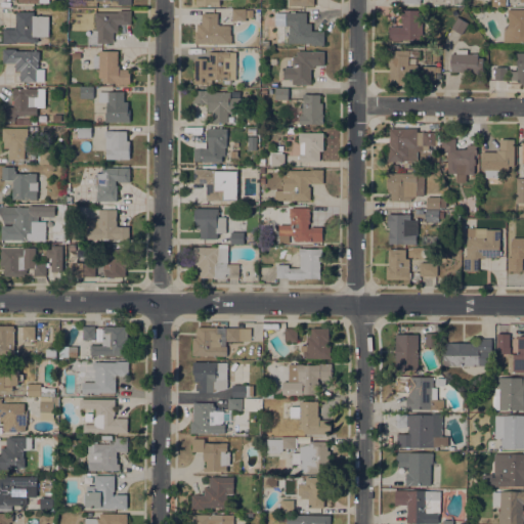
[(509,18),(508,18),(508,8),(523,8),(523,41),(505,42),(505,30),(506,29),(505,28),(507,25),(508,26),(509,25),(509,18)]
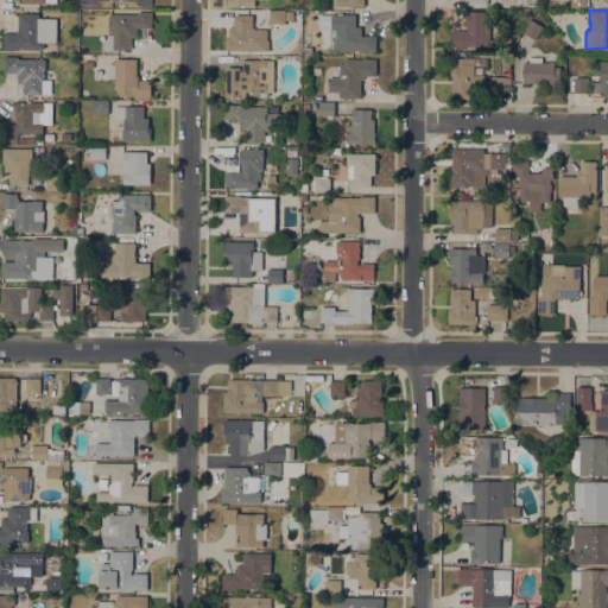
[(285,11),(285,24),(270,24),(270,11),(285,11)]
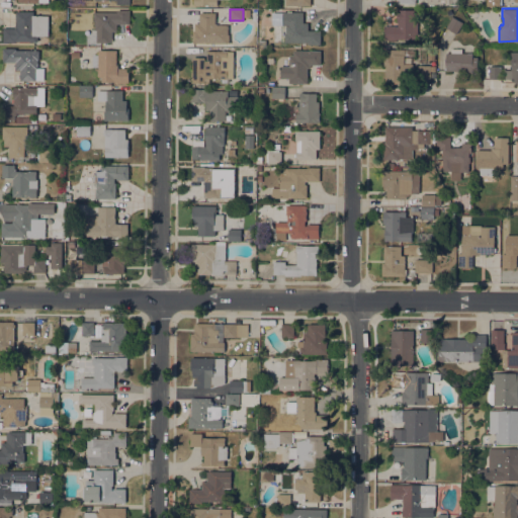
[(397,25),(398,9),(414,9),(414,24),(418,24),(418,39),(384,39),(384,25),(397,25)]
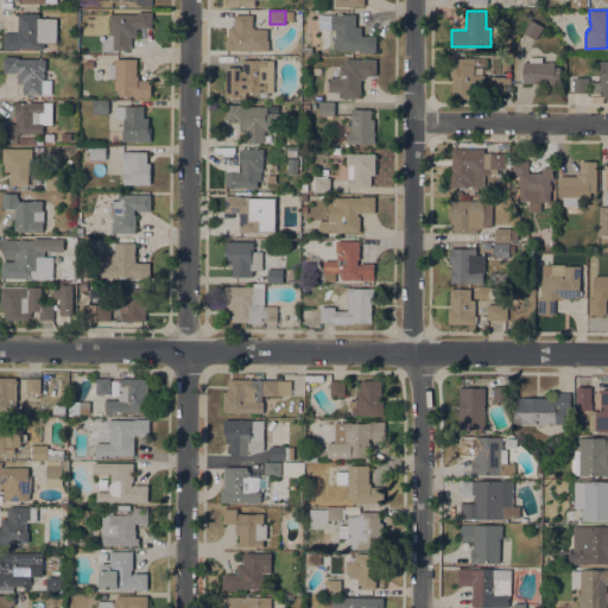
[(114,35),(112,35),(112,25),(111,25),(111,13),(138,13),(138,12),(152,12),(152,27),(138,27),(138,37),(132,37),(132,49),(114,49),(114,35)]
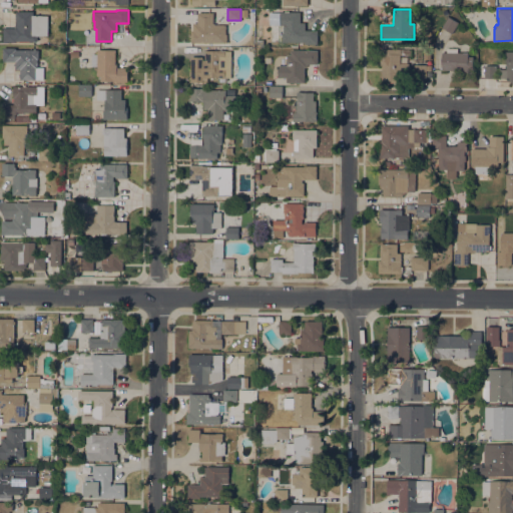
[(283,41),(283,32),(284,32),(284,25),(281,25),(281,11),(285,11),(285,10),(290,10),(290,11),(301,11),(301,22),(306,22),(306,29),(318,29),(318,43),(305,43),(305,41),(283,41)]
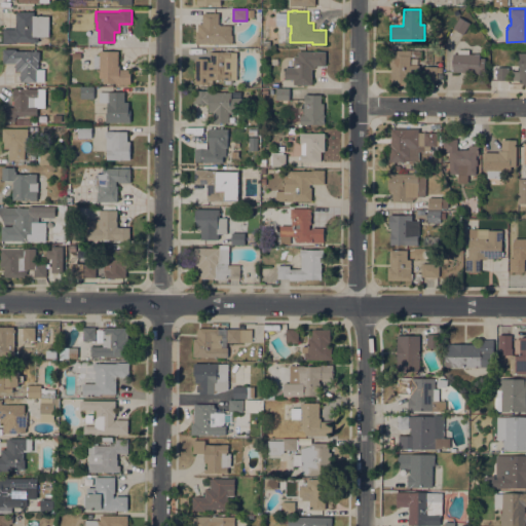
[(49,15),(49,36),(38,36),(38,41),(16,41),(16,42),(3,42),(4,28),(15,28),(15,24),(16,24),(16,11),(34,11),(34,15),(49,15)]
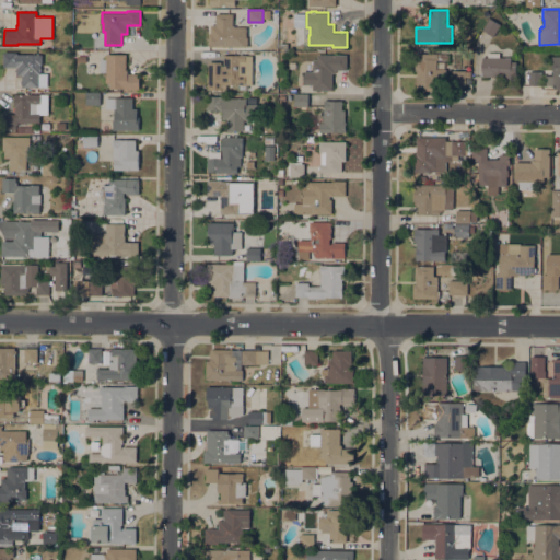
[(233,13),(233,26),(246,26),(246,37),(248,37),(247,46),(209,46),(209,32),(211,33),(211,24),(216,24),(216,13),(233,13)]
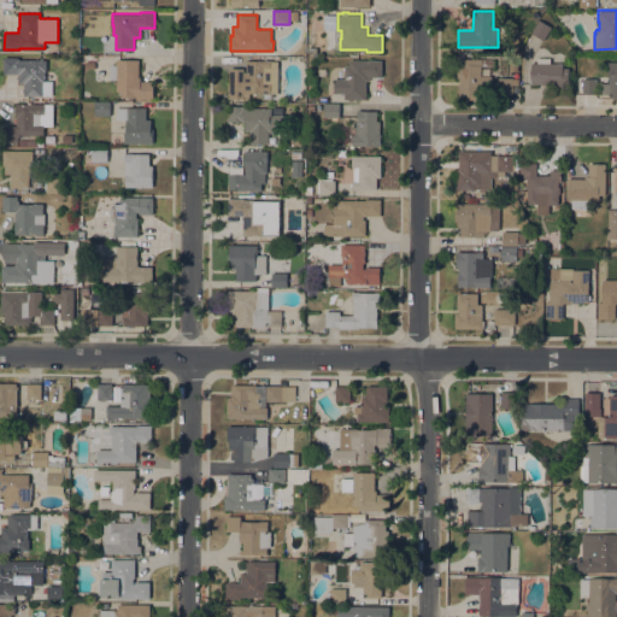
[(544,40),(532,33),(539,19),(551,27),(544,40)]
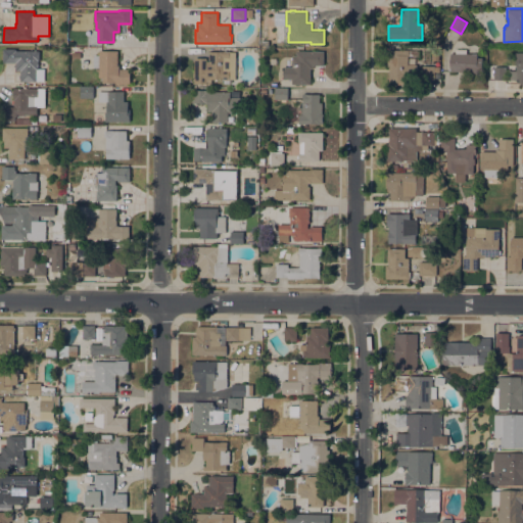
[(40,50),(40,59),(38,59),(38,68),(44,68),(44,81),(20,81),(20,70),(15,70),(16,62),(3,62),(3,48),(16,48),(16,50),(40,50)]
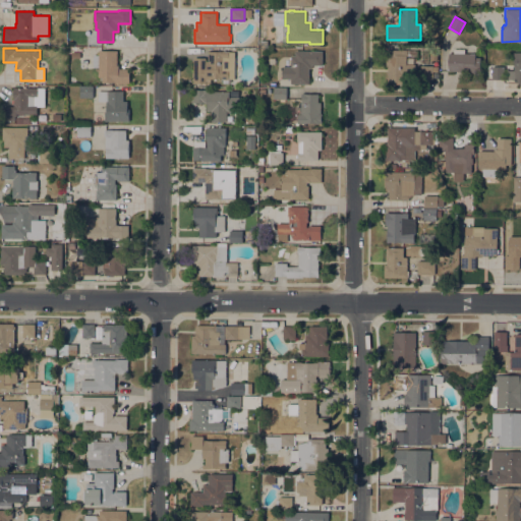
[(454,53),(454,49),(465,49),(465,53),(475,53),(475,57),(480,57),(480,72),(468,72),(468,70),(449,70),(449,53),(454,53)]
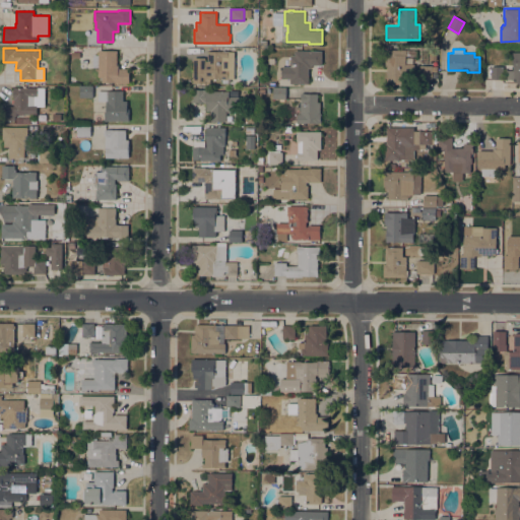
[(117,65),(119,65),(118,68),(130,68),(129,82),(103,82),(103,76),(99,76),(99,67),(92,67),(92,54),(99,54),(99,50),(117,50),(117,65)]
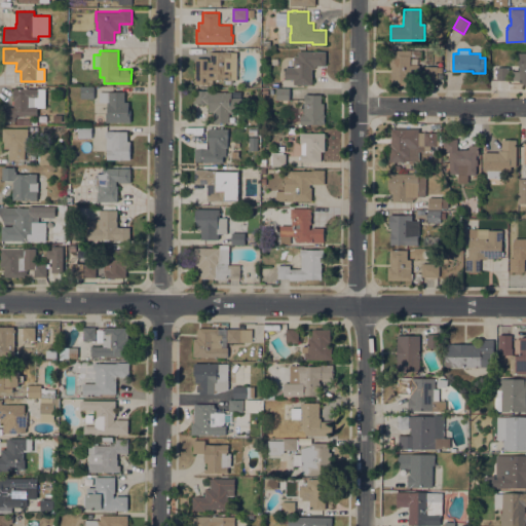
[(326,50),(326,65),(314,65),(314,68),(312,68),(312,84),(294,84),(294,79),(285,79),(285,67),(294,67),(294,55),(298,55),(298,50),(326,50)]
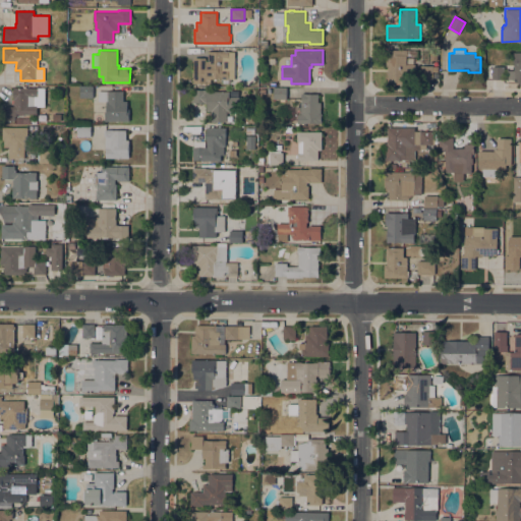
[(418,50),(417,55),(407,55),(406,63),(415,63),(415,77),(407,77),(407,81),(406,81),(406,83),(394,83),(394,81),(388,81),(388,66),(387,66),(387,50),(418,50)]
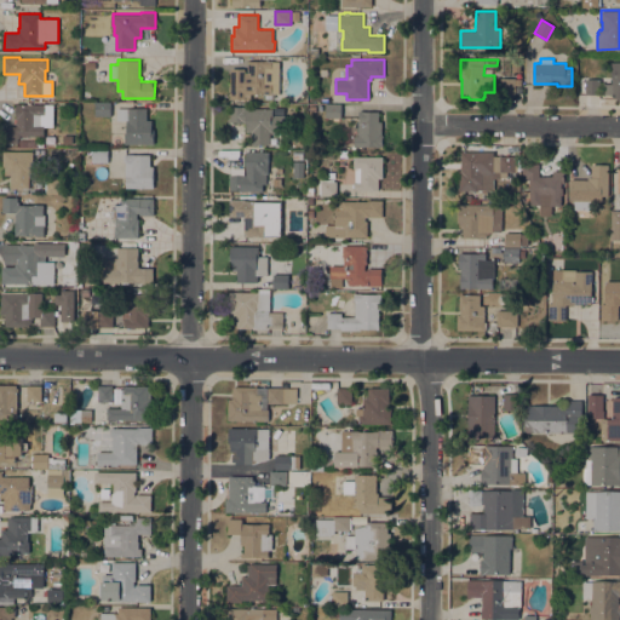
[(279,98),(271,98),(271,93),(251,92),(251,98),(230,98),(230,68),(246,68),(246,72),(247,72),(247,61),(280,61),(279,98)]
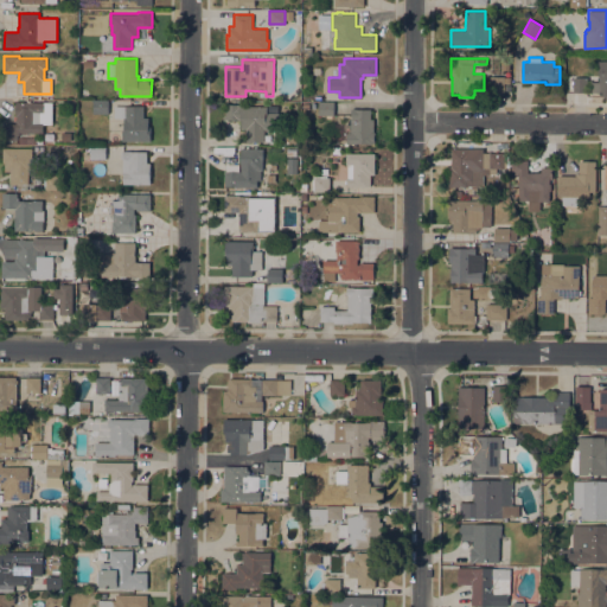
[(606,61),(606,96),(600,96),(600,91),(590,91),(590,81),(599,81),(600,68),(599,68),(599,61),(606,61)]
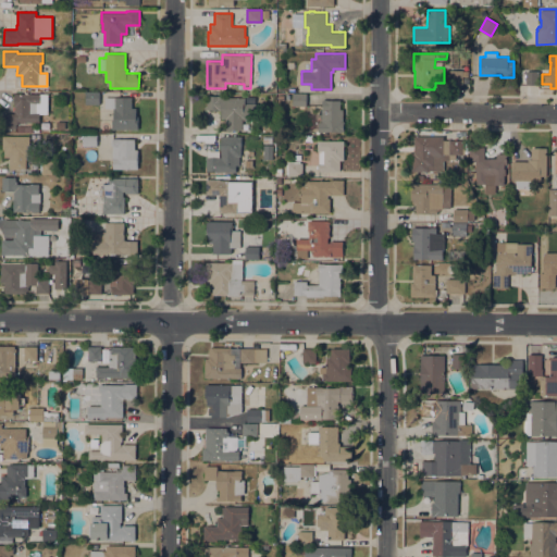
[(462,83),(449,83),(449,70),(462,70),(462,83)]
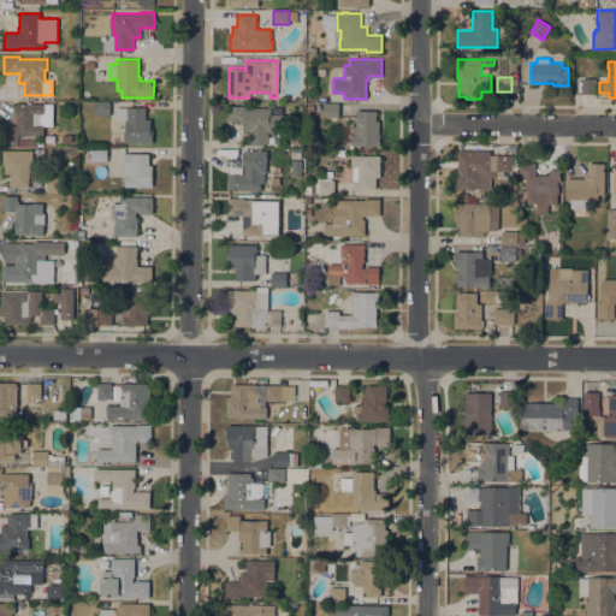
[(597,93),(582,93),(582,78),(597,78),(597,93)]
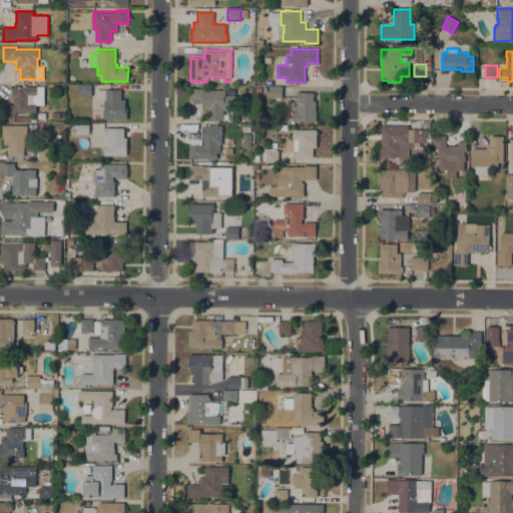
[(91,84),(91,95),(78,95),(78,85),(91,84)]
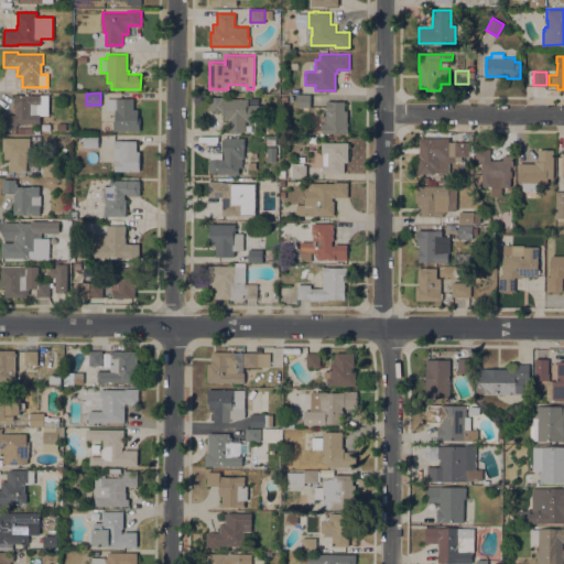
[(49,95),(49,114),(40,114),(40,122),(18,122),(18,125),(15,125),(15,130),(3,130),(3,115),(14,115),(15,94),(49,95)]
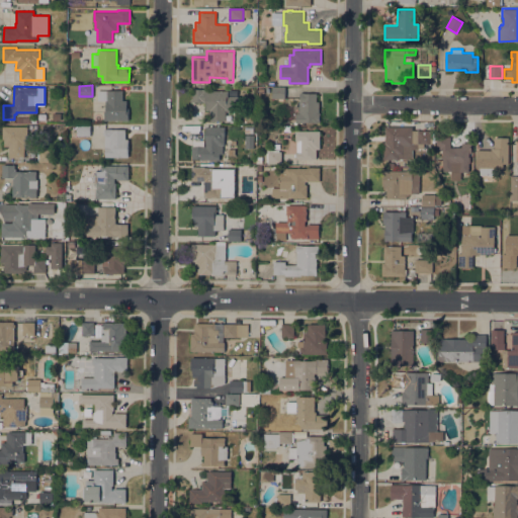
[(284,87),(284,98),(272,98),(272,87),(284,87)]
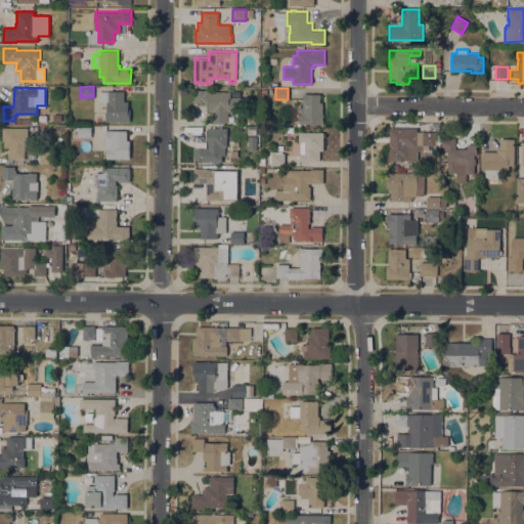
[(98,100),(98,90),(124,90),(124,101),(128,101),(128,108),(130,108),(130,121),(105,121),(105,112),(106,112),(106,100),(98,100)]
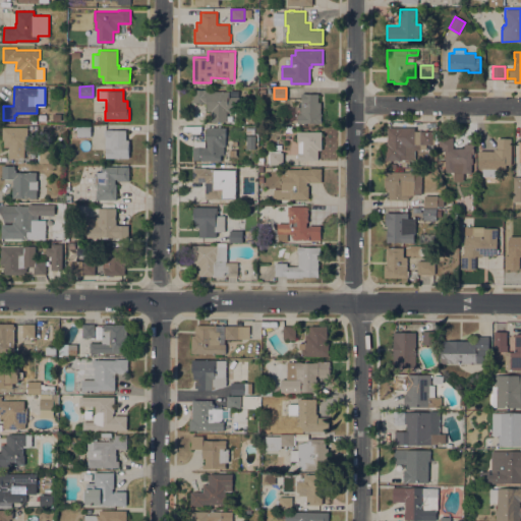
[(211,120),(212,111),(207,110),(207,102),(193,102),(193,91),(229,91),(229,96),(240,97),(240,112),(227,112),(227,120),(211,120)]
